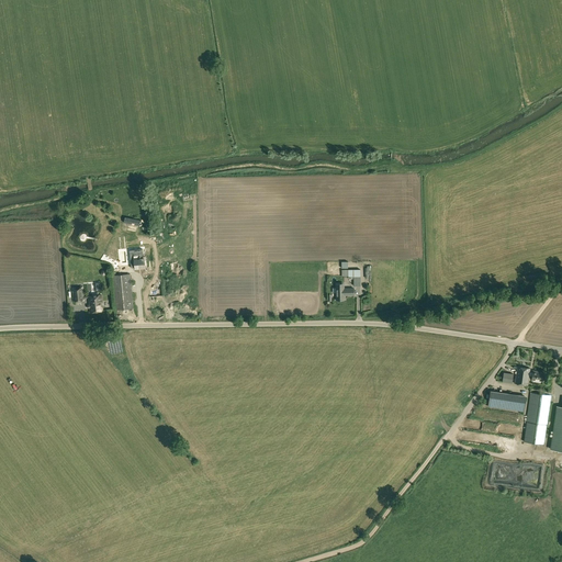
[(111,246),(112,261),(124,260),(123,245),(111,246)]
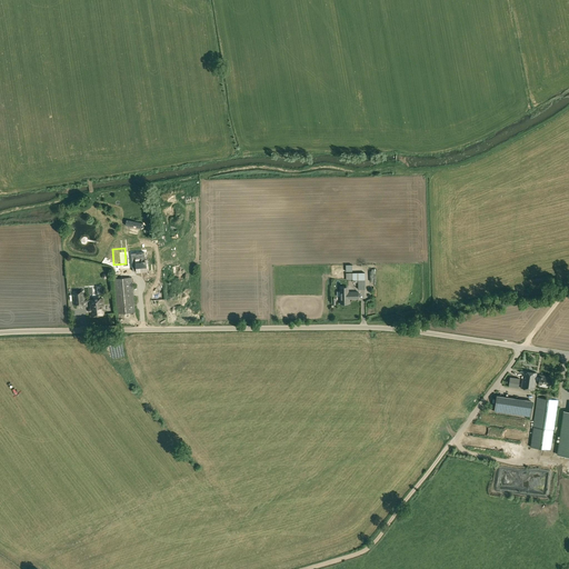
[(138,260),(132,261),(132,268),(132,271),(136,271),(137,272),(141,272),(141,271),(142,271),(142,272),(148,271),(147,266),(146,266),(145,252),(138,252),(138,256),(138,258),(138,260)]
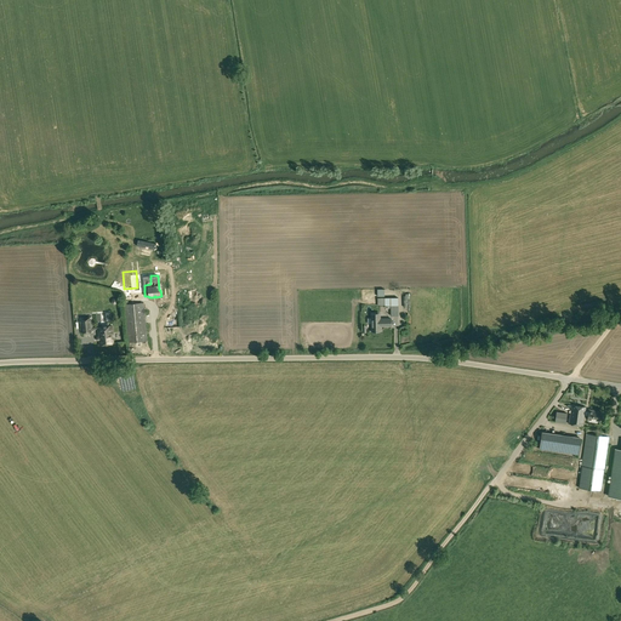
[(391,306),(391,315),(398,315),(398,297),(391,297),(385,297),(377,298),(379,302),(379,306),(386,306),(391,306)]
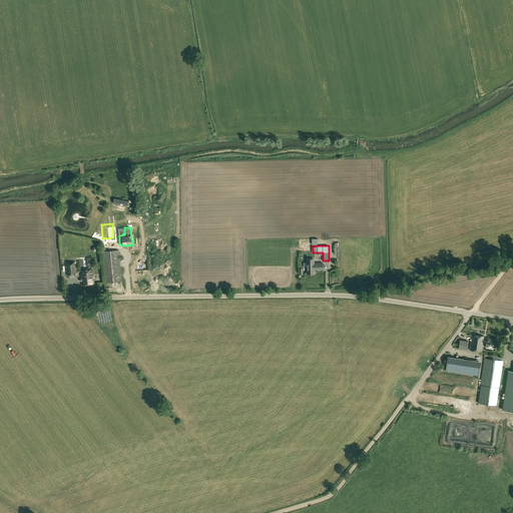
[(102,251),(105,284),(122,282),(119,249),(102,251)]
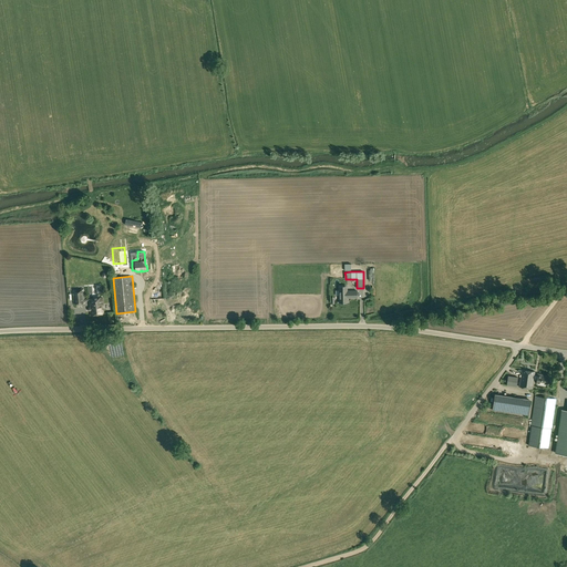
[(347,286),(339,286),(339,302),(348,302),(348,298),(357,298),(357,290),(348,290),(347,286)]
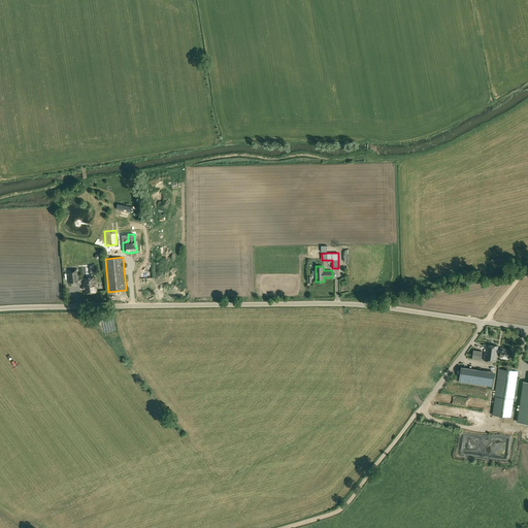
[(67,271),(69,283),(79,282),(78,270),(67,271)]
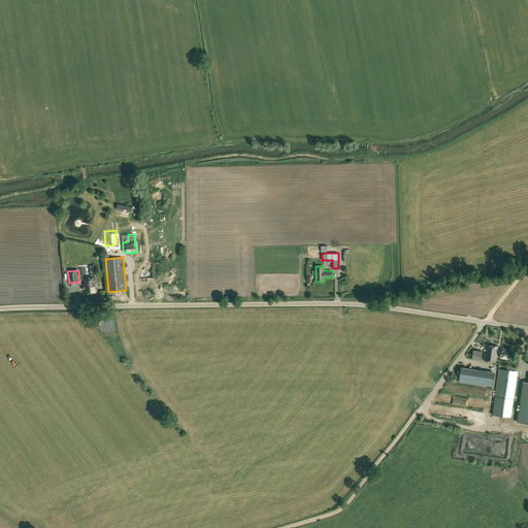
[(83,278),(85,293),(97,292),(95,276),(83,278)]
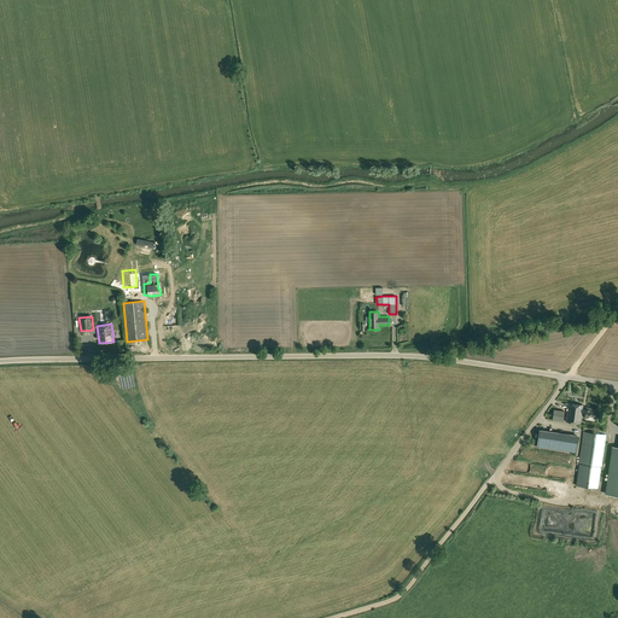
[(595,420),(595,419),(596,419),(598,410),(592,409),(592,408),(587,408),(586,409),(583,409),(583,404),(569,403),(566,421),(581,424),(582,413),(586,414),(584,417),(589,418),(589,419),(590,420),(594,420),(595,420)]
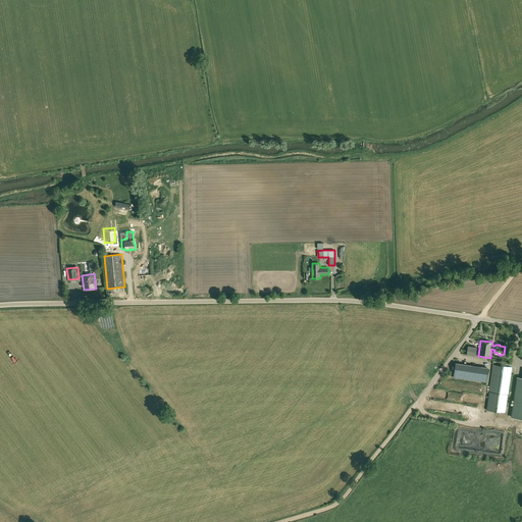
[(466,355),(476,356),(477,347),(468,346),(466,355)]
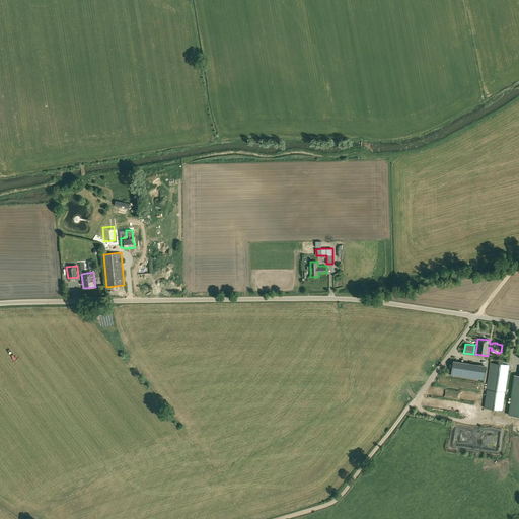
[(451,375),(484,379),(486,366),(453,361),(451,375)]
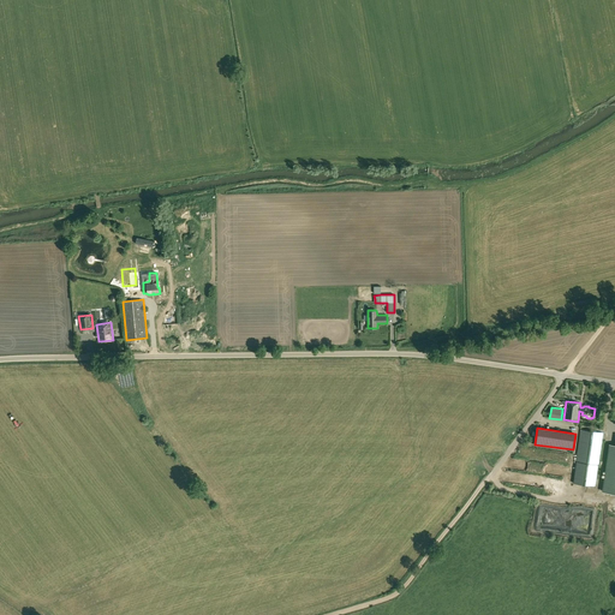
[(573,483),(596,487),(603,433),(580,429),(573,483)]
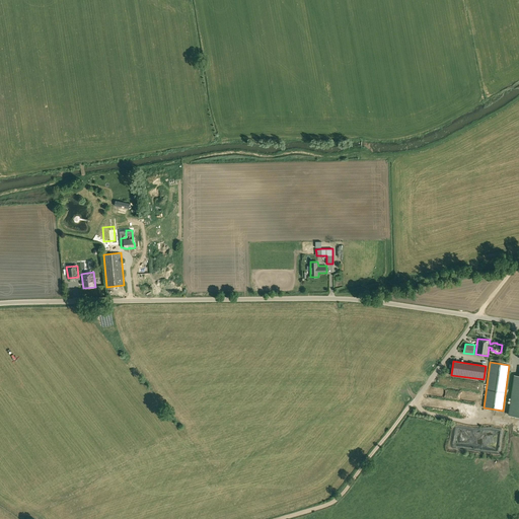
[(509,415),(518,416),(518,375),(515,375),(509,415)]
